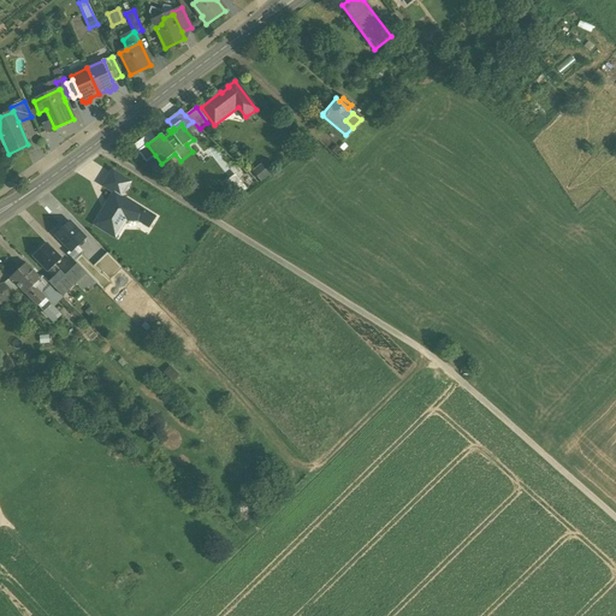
[(137,142),(141,147),(152,140),(148,134),(137,142)]
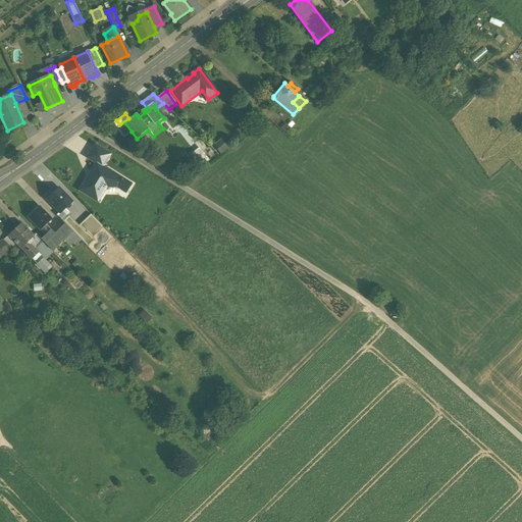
[(124,122),(117,128),(124,138),(132,132),(124,122)]
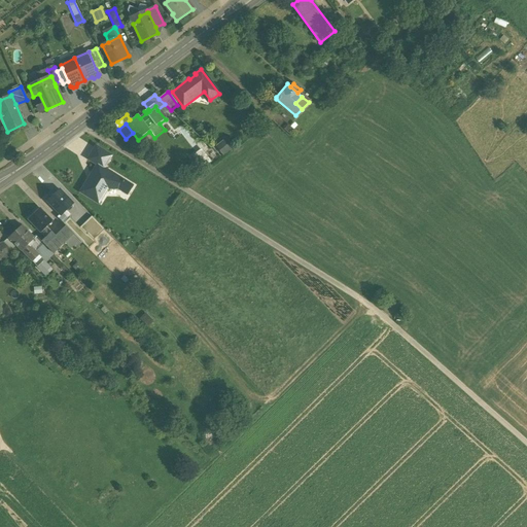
[(296,133),(288,125),(283,129),(292,137),(296,133)]
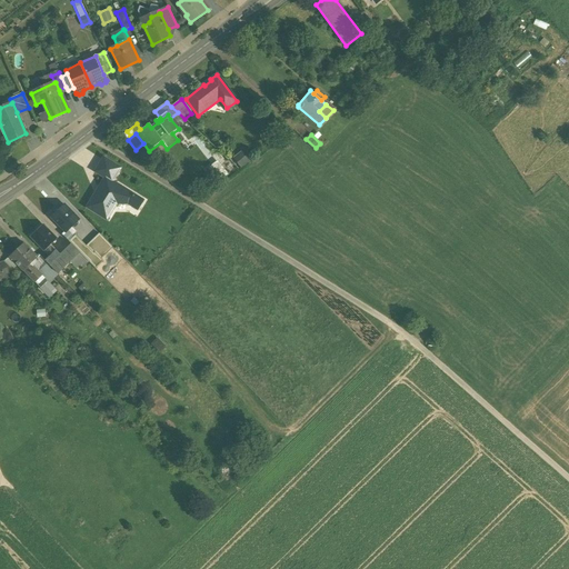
[(243,151),(235,158),(241,167),(250,159),(243,151)]
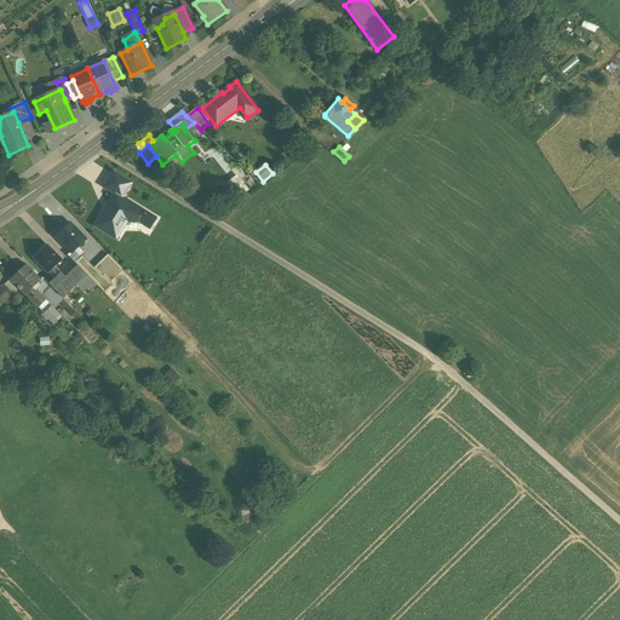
[(114,194),(122,199),(131,183),(113,173),(104,188),(114,194)]
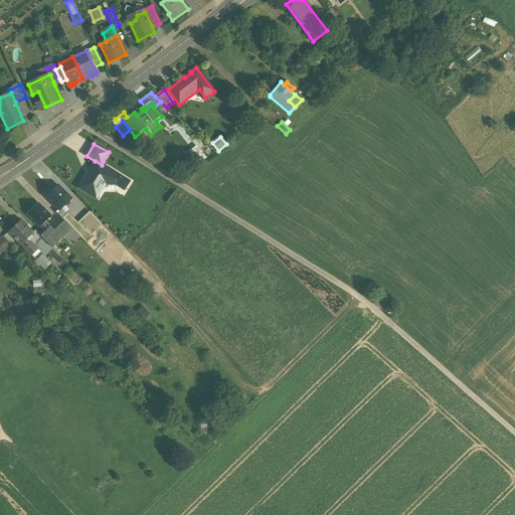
[(95,161),(78,188),(97,199),(107,181),(116,186),(124,191),(130,181),(102,165),(95,161)]
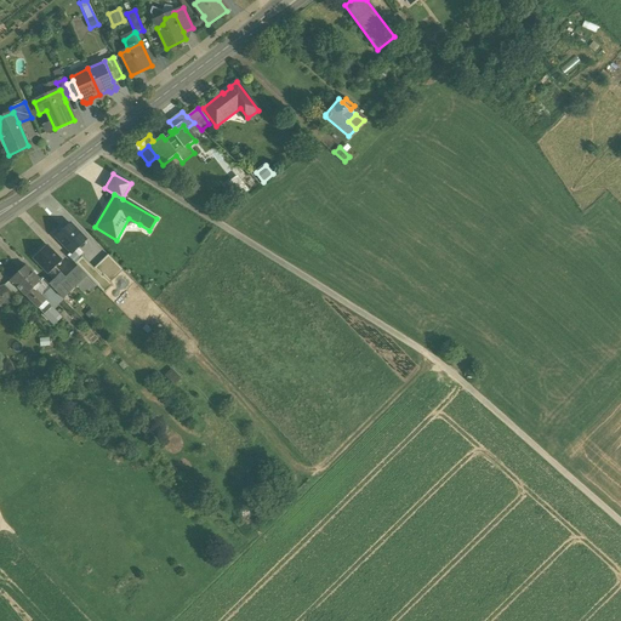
[(86,241),(70,224),(56,238),(70,254),(73,255),(77,251),(86,241)]
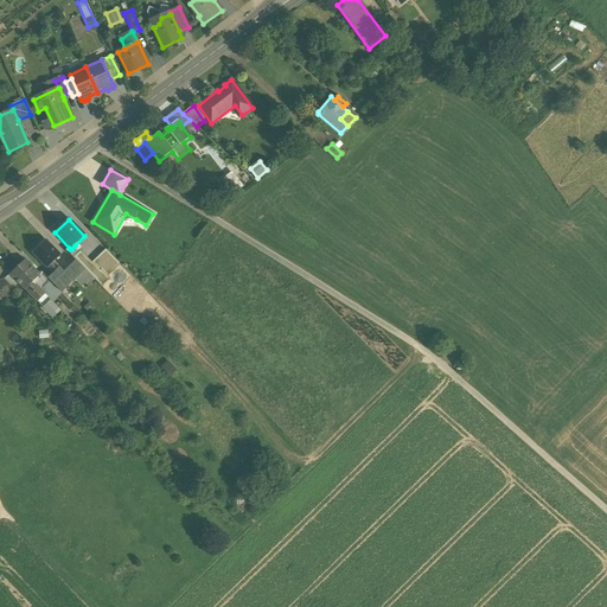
[(61,255),(45,240),(32,253),(48,268),(53,262),(61,255)]
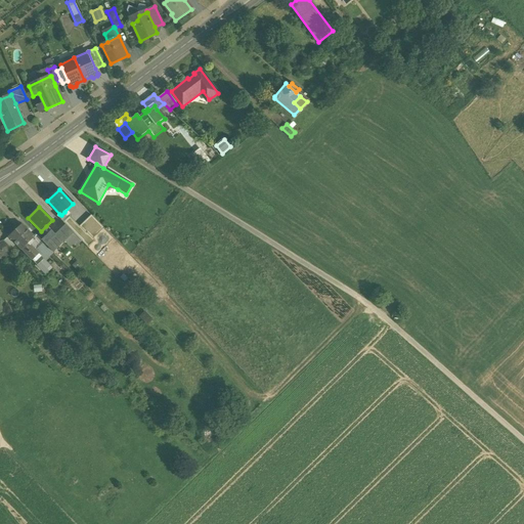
[(64,212),(61,215),(59,214),(57,216),(63,223),(70,217),(64,212)]
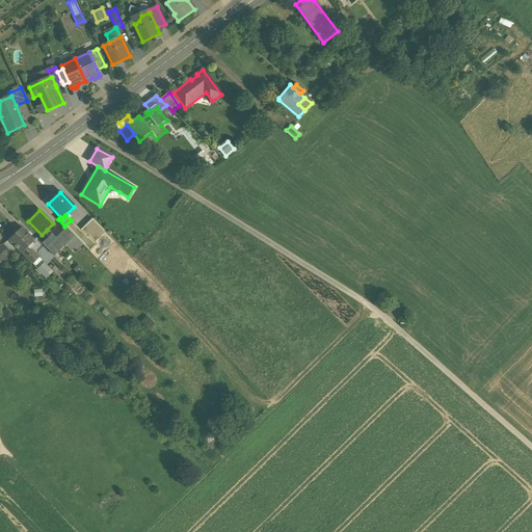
[(81,231),(75,237),(83,245),(102,228),(94,219),(81,231)]
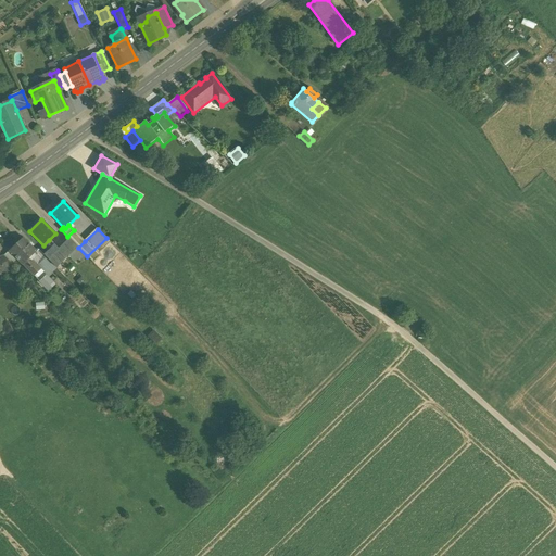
[(74,230),(67,237),(70,239),(78,248),(85,241),(74,230)]
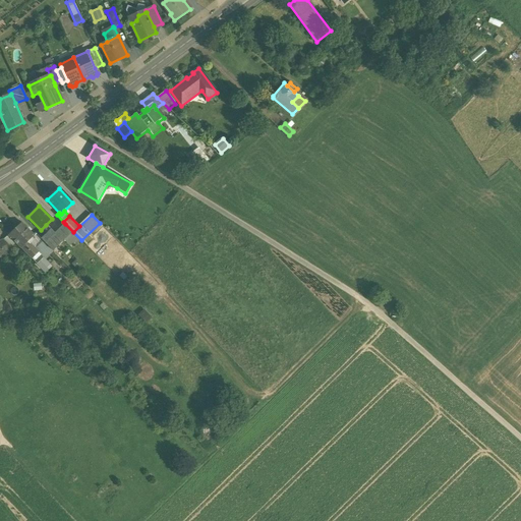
[(21,222),(8,235),(15,242),(21,248),(21,247),(27,241),(35,235),(21,222)]
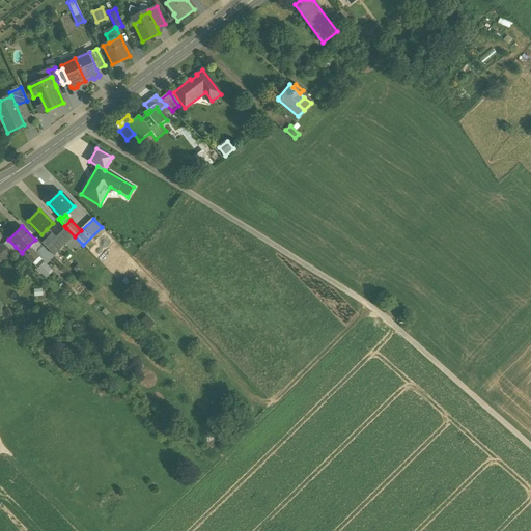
[(66,228),(58,236),(64,244),(70,240),(79,249),(83,245),(75,236),(66,228)]
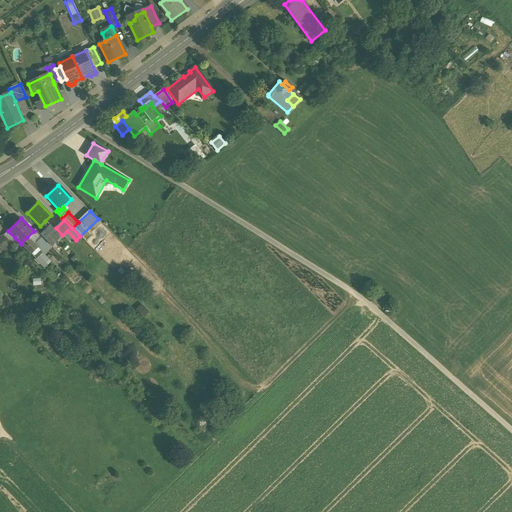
[(54,230),(45,221),(40,226),(45,231),(49,235),(54,230)]
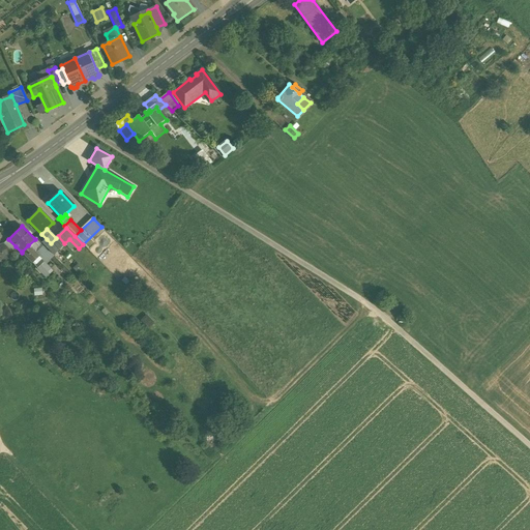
[(56,238),(51,243),(57,251),(64,243),(58,236),(56,238)]
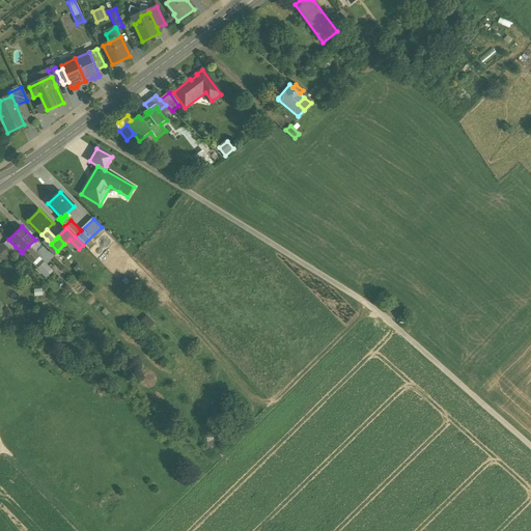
[(35,240),(28,246),(39,257),(45,262),(49,260),(43,254),(40,255),(37,252),(44,246),(42,244),(36,239),(35,240)]
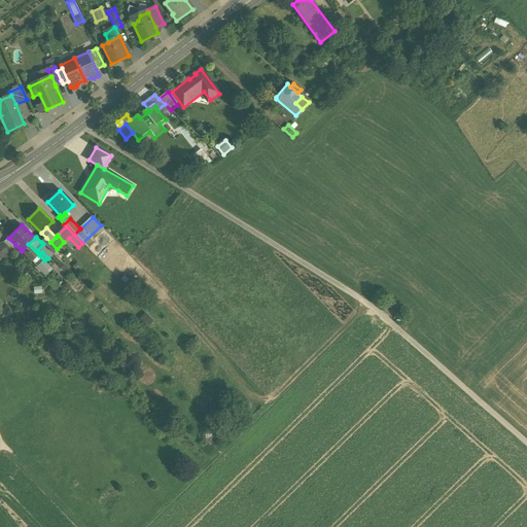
[(15,245),(8,238),(3,243),(10,250),(15,245)]
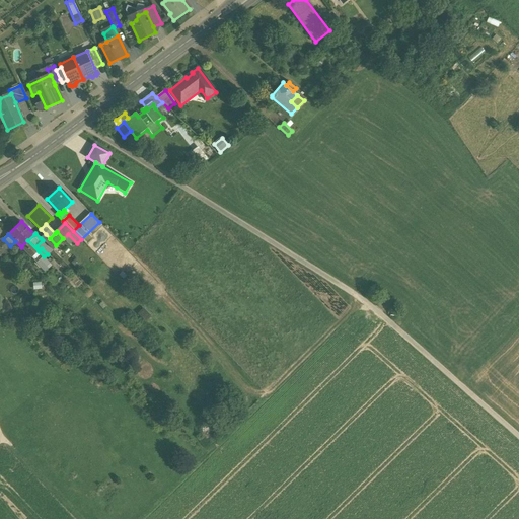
[(50,238),(46,234),(41,238),(43,240),(52,249),(56,245),(50,238)]
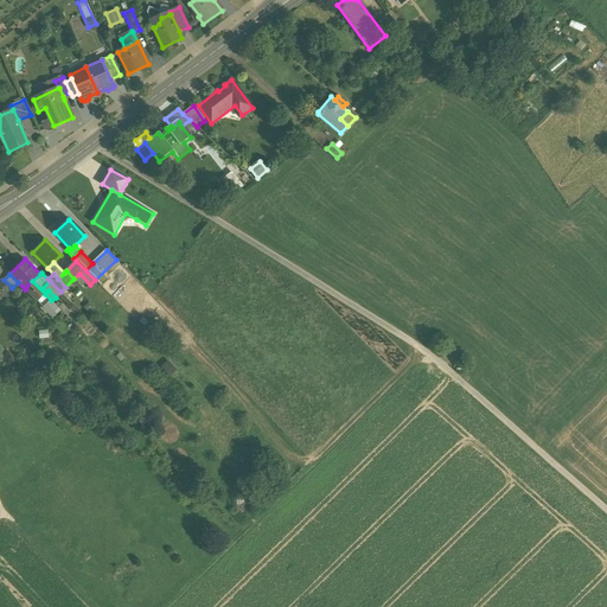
[(4,279),(0,280),(0,300),(1,301),(13,296),(14,291),(12,288),(4,280),(4,279)]
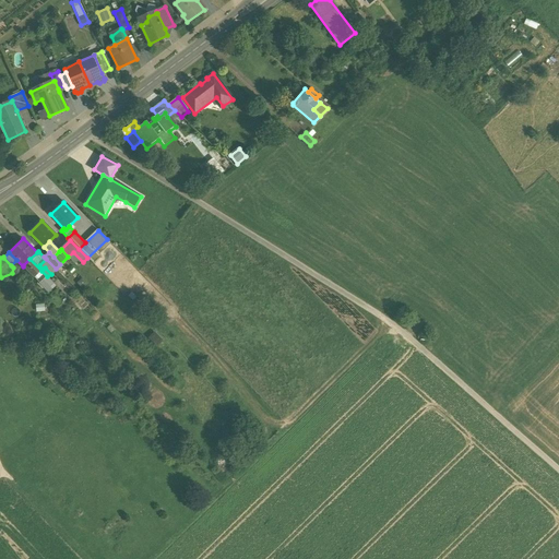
[(30,259),(23,265),(34,277),(42,271),(30,259)]
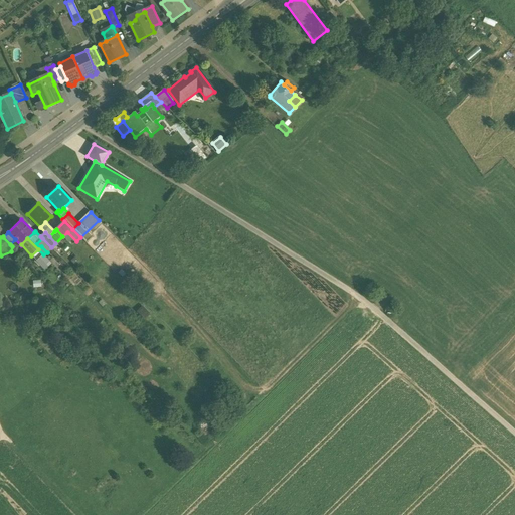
[(51,247),(42,238),(36,244),(39,247),(41,246),(47,252),(51,248),(51,247)]
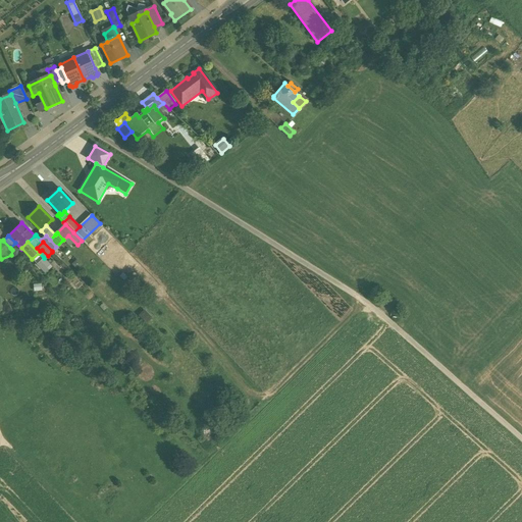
[(39,253),(32,259),(38,264),(41,261),(44,258),(39,253)]
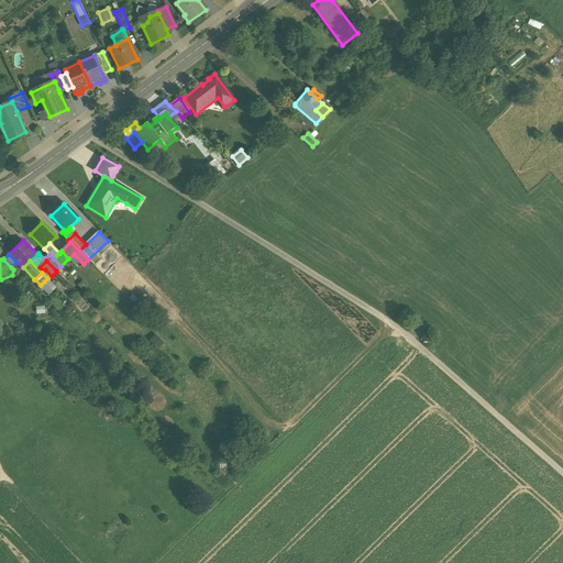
[(53,291),(44,282),(41,285),(48,295),(53,291)]
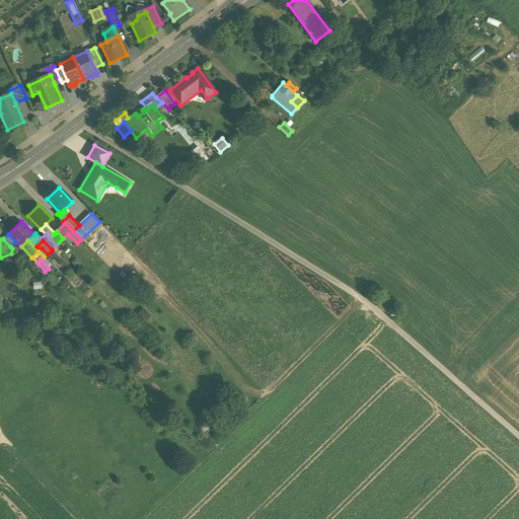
[(143,309),(138,314),(146,322),(150,318),(143,309)]
